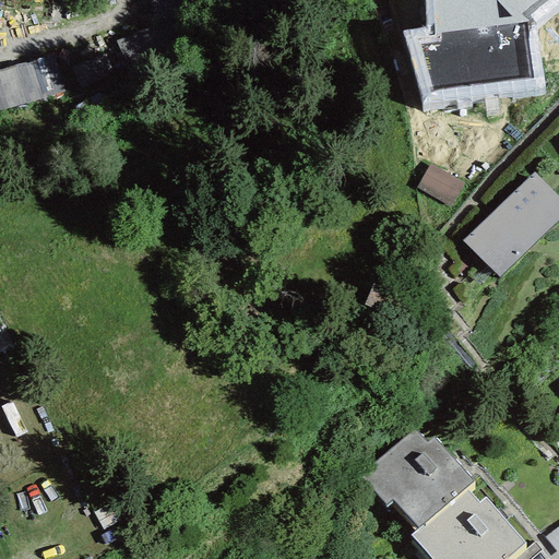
[(544,95),(535,18),(555,0),(427,0),(431,27),(401,31),(423,110),(544,95)]
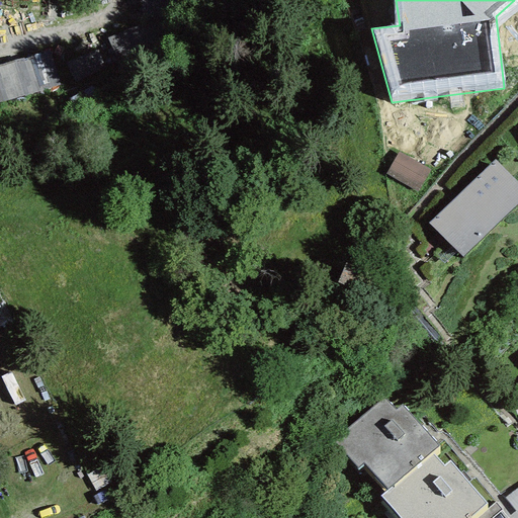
[(52,49),(0,64),(0,102),(63,84),(52,49)]
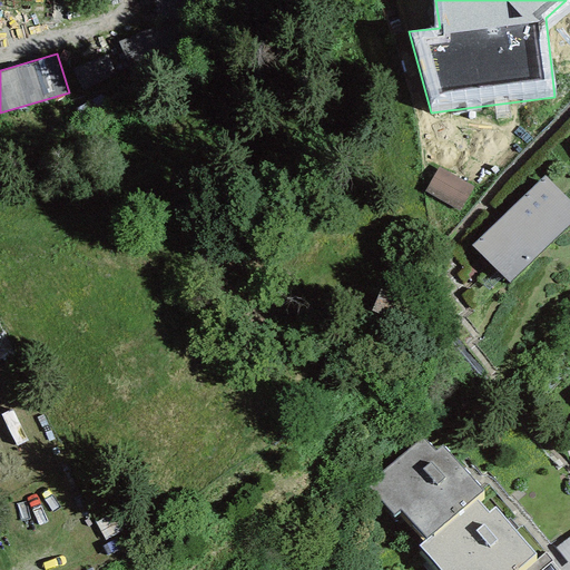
[(473,187),(438,166),(422,192),(458,213),(473,187)]
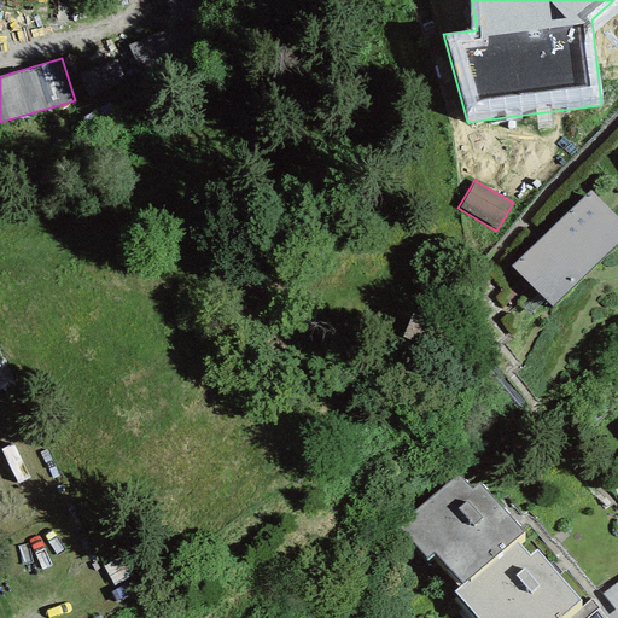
[(617,220),(590,192),(512,267),(552,308),(617,244),(617,220)]
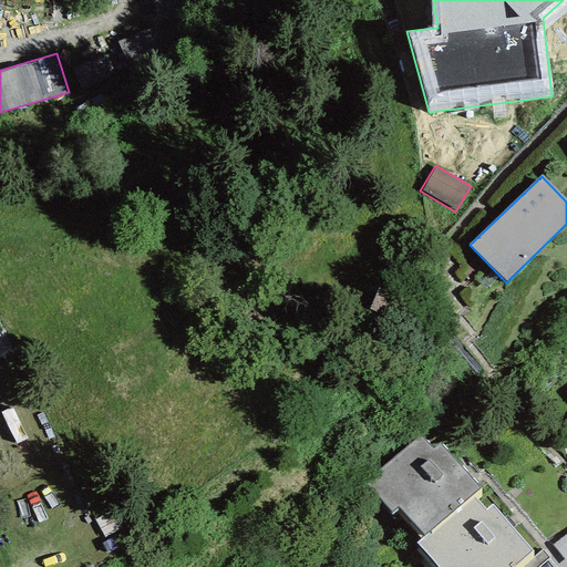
[(0,336),(11,332),(0,300),(0,336)]
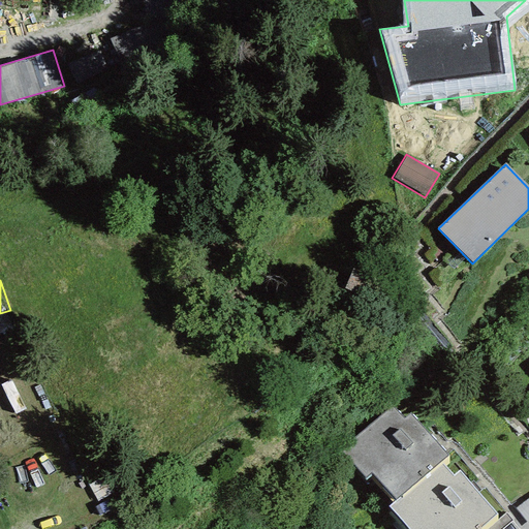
[(395,501),(441,462),(446,457),(410,414),(403,421),(392,407),(341,449),(365,477),(371,472),(395,501)]
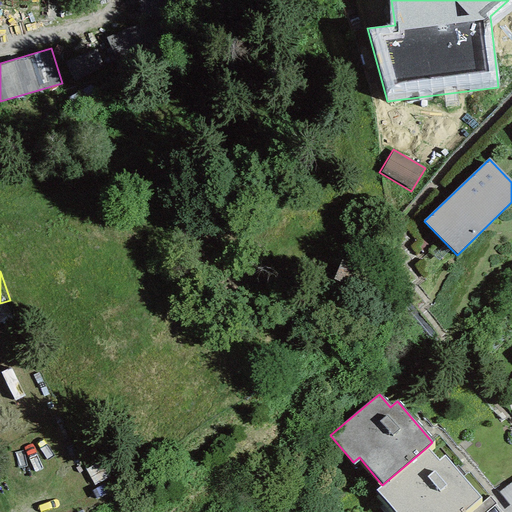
[(382,485),(377,489),(396,511),(464,511),(480,499),(444,456),(439,461),(427,447),(382,485)]
